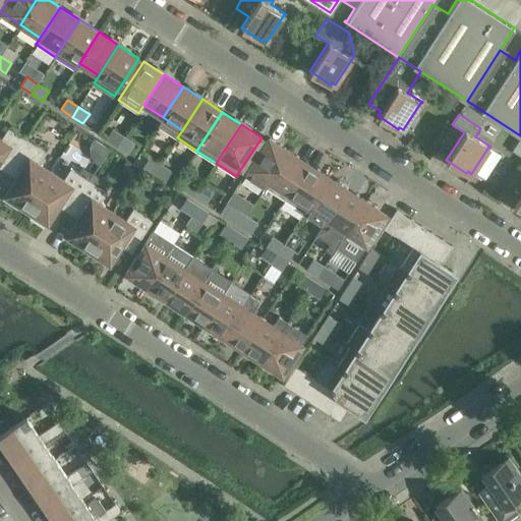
[(0,138),(0,137),(0,159),(9,165),(26,139),(7,127),(0,138)]
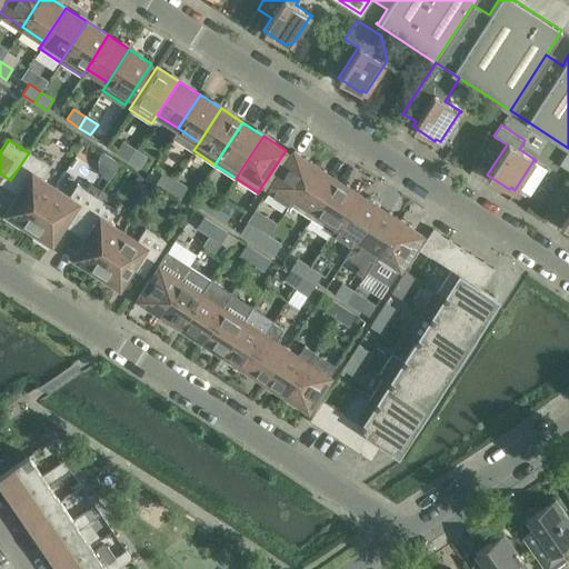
[(135,149),(122,141),(116,151),(128,159),(135,149)]
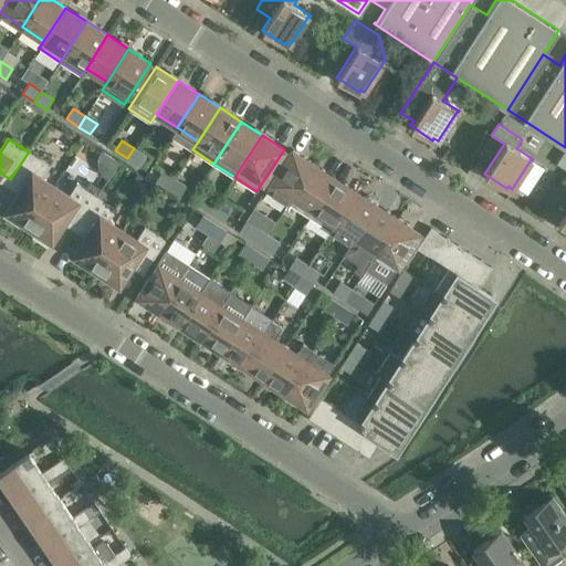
[(139,166),(146,156),(134,148),(127,158),(139,166)]
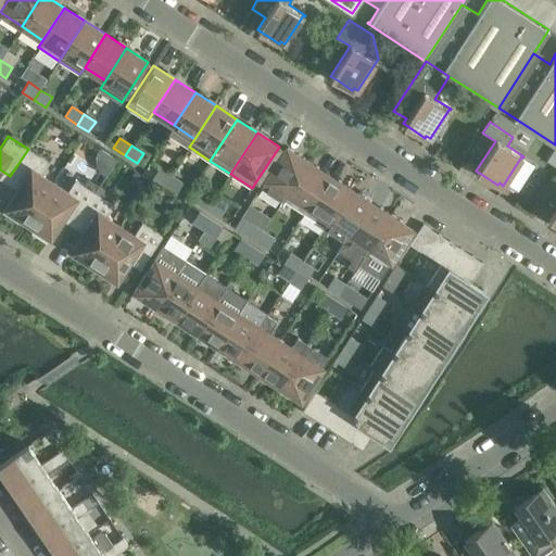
[(261,185),(282,199),(307,161),(287,147),(261,185)]
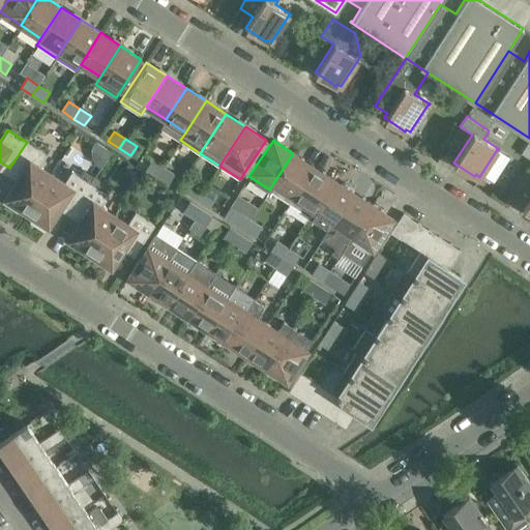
[(27,142),(9,168),(19,174),(17,179),(3,201),(18,211),(20,207),(27,211),(51,174),(37,165),(45,153),(27,142)]
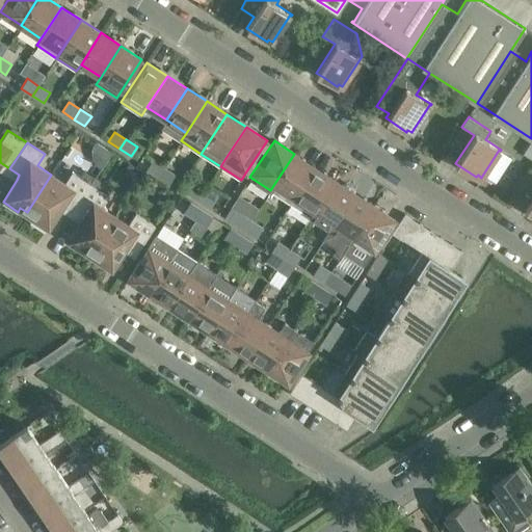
[(294,154),(270,190),(290,204),(314,166),(294,154)]
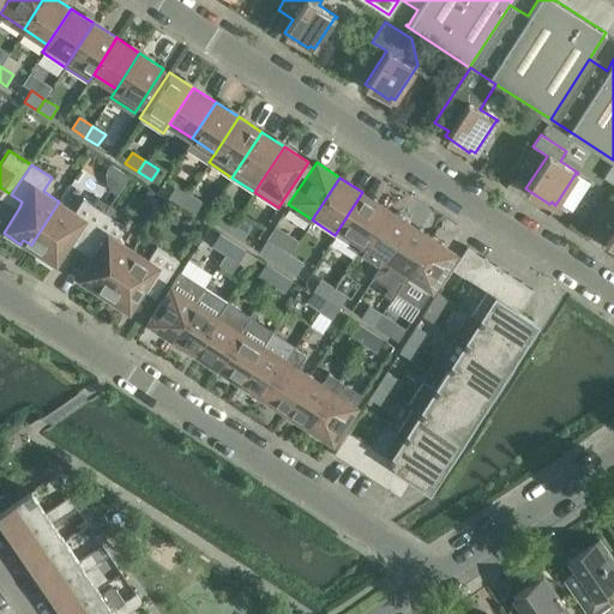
[(169,196),(181,204),(188,193),(176,185),(169,196)]
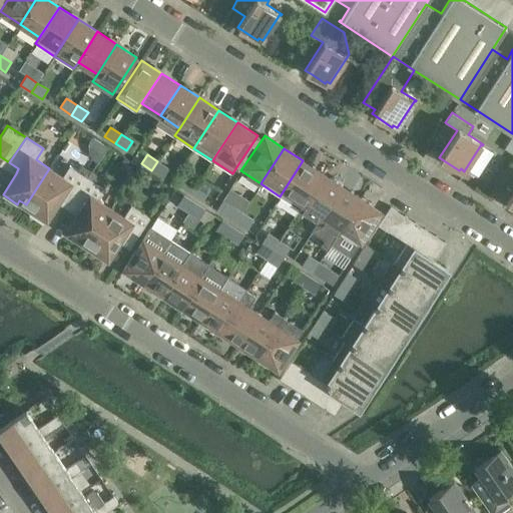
[(83,160),(77,170),(87,176),(94,167),(83,160)]
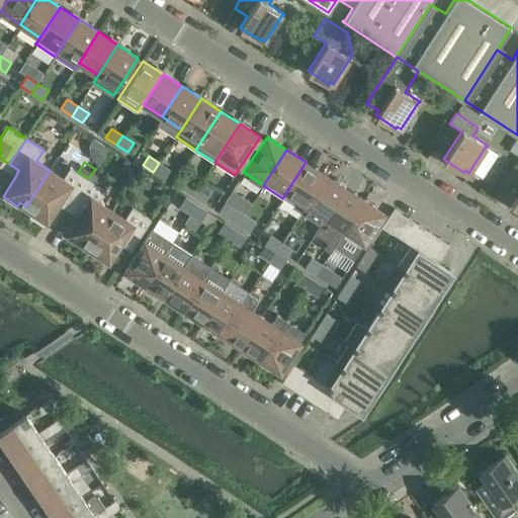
[(282,198),(301,210),(326,174),(306,162),(282,198)]
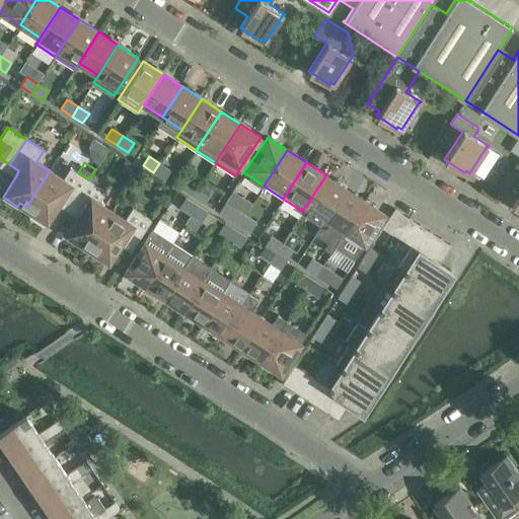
[(153,172),(164,179),(170,170),(159,163),(153,172)]
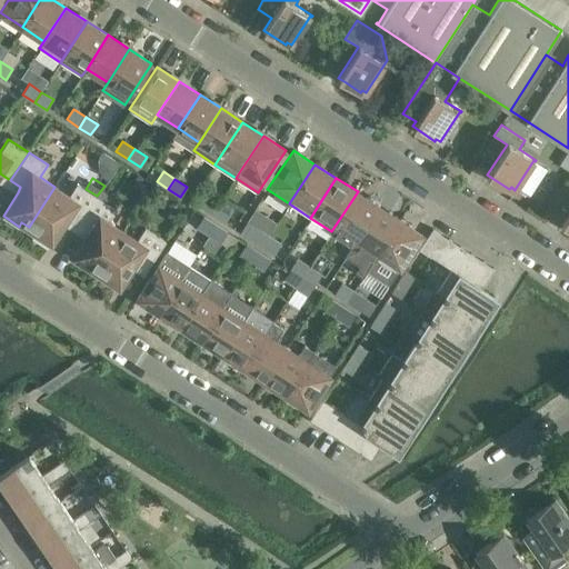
[(69,196),(55,187),(29,227),(36,231),(32,236),(49,246),(63,222),(68,218),(79,225),(97,196),(86,189),(77,183),(69,196)]
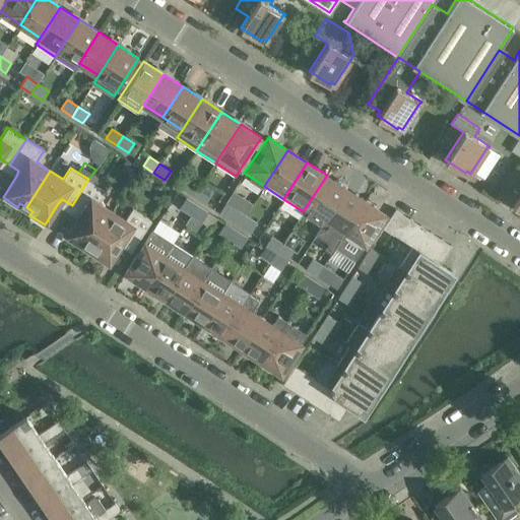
[(303,211),(322,224),(346,188),(327,175),(303,211)]
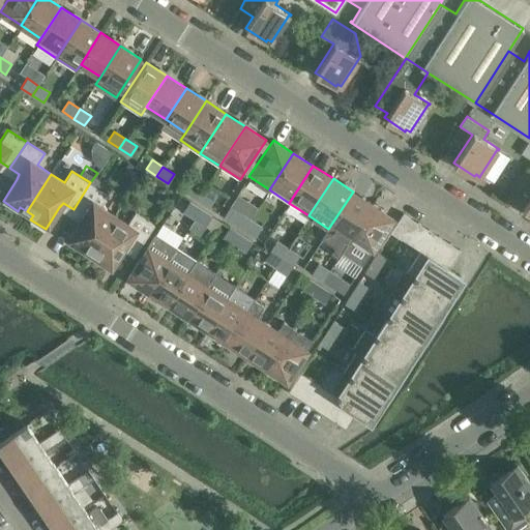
[(109,195),(90,182),(74,209),(83,215),(81,221),(68,239),(90,253),(115,214),(101,206),(109,195)]
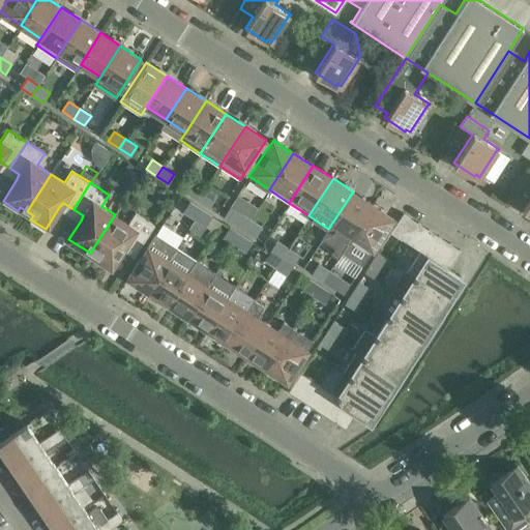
[(194,182),(187,193),(198,200),(204,189),(194,182)]
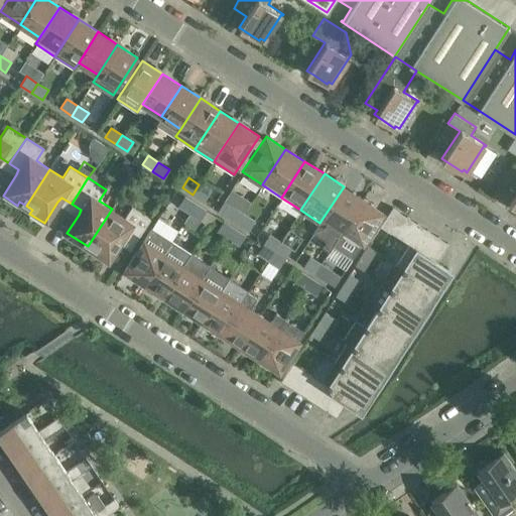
[(210,191),(199,184),(192,195),(204,202),(210,191)]
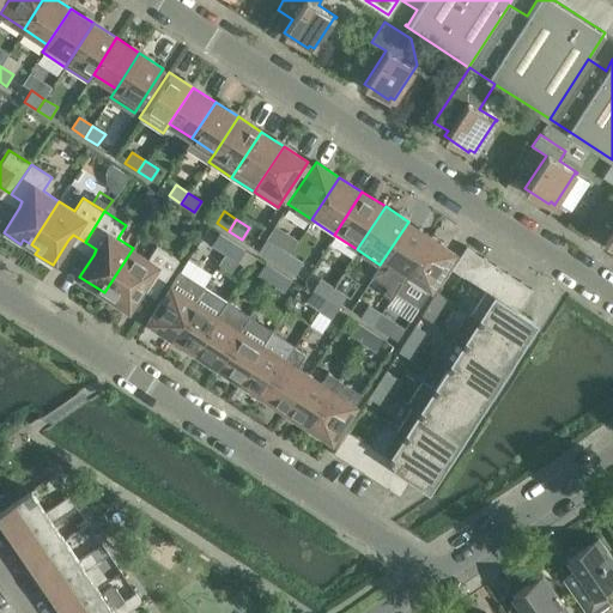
[(395,293),(404,280),(431,236),(408,222),(380,265),(372,277),(388,286),(383,295),(392,299),(395,293)]
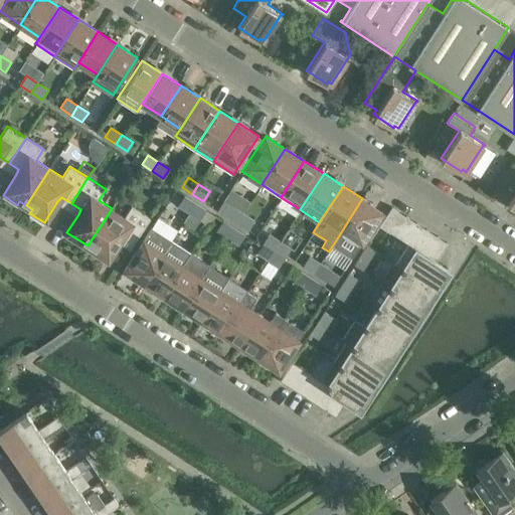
[(195,203),(184,196),(178,206),(189,212),(195,203)]
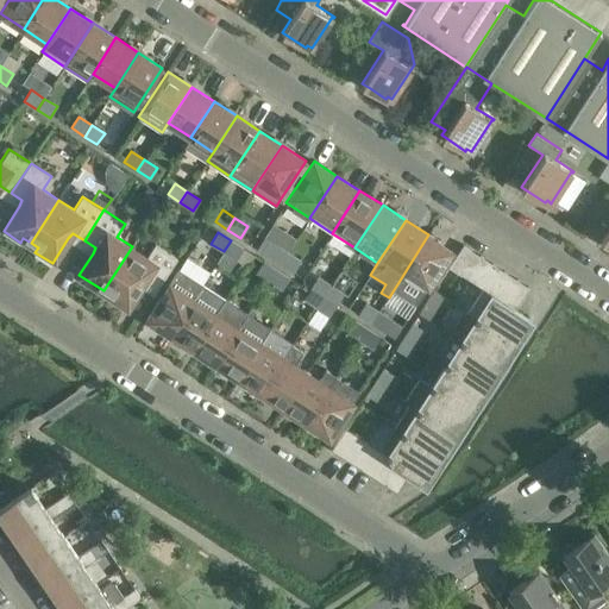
[(428,234),(401,278),(393,292),(415,306),(424,293),(446,258),(452,250),(428,234)]
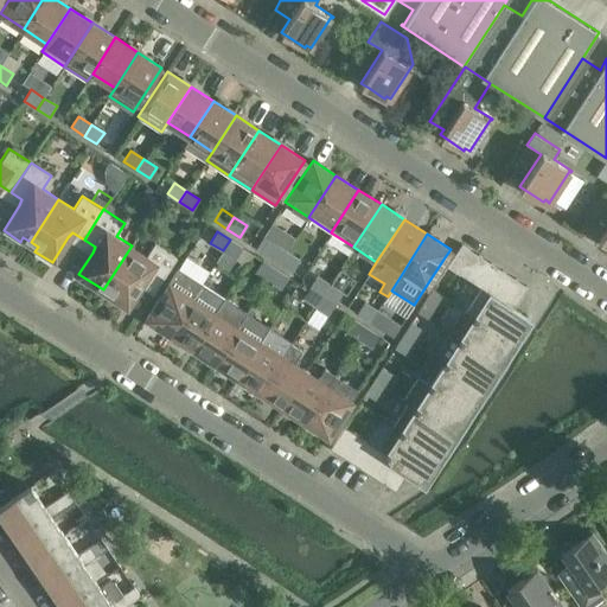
[(230,240),(223,250),(236,260),(243,248),(230,240)]
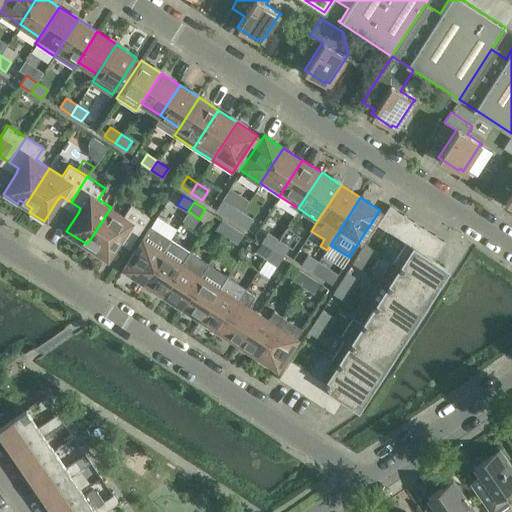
[(132,242),(149,217),(130,204),(123,216),(111,207),(87,244),(107,257),(119,239),(123,236),(132,242)]
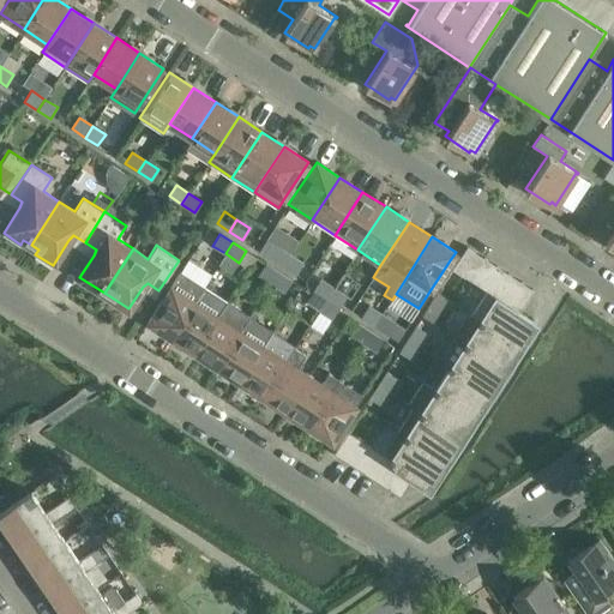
[(289,254),(277,246),(270,258),(282,266),(289,254)]
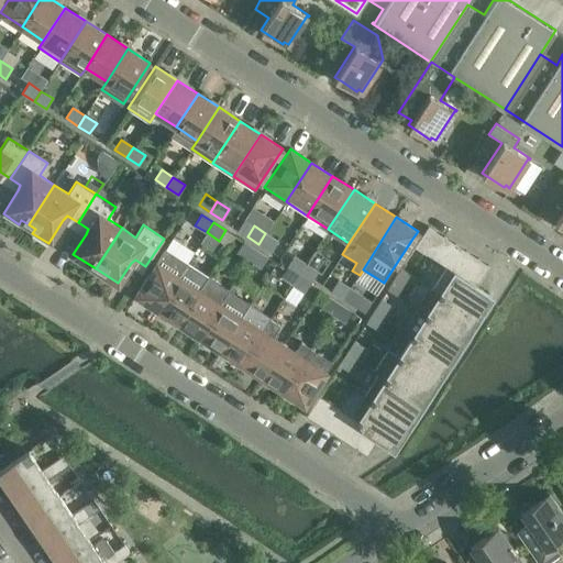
[(415,247),(427,255),(441,234),(428,227),(415,247)]
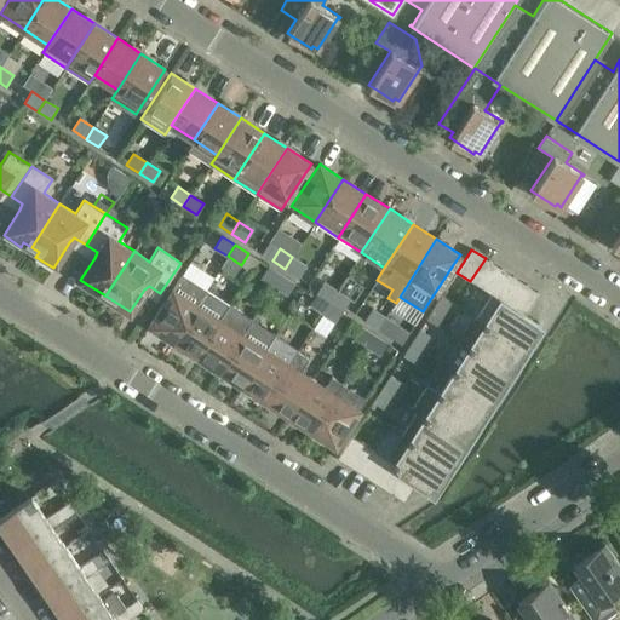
[(306,265),(292,257),(285,269),(299,277),(306,265)]
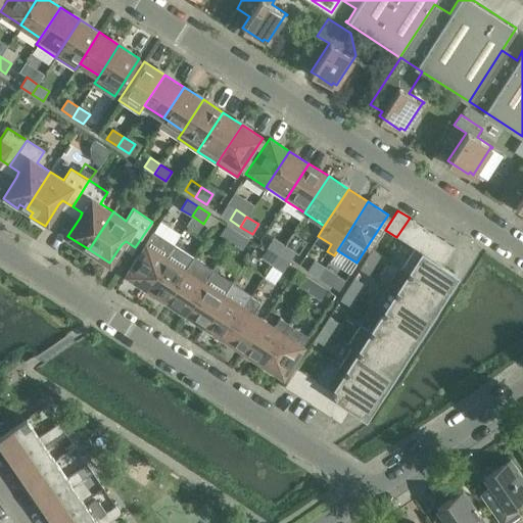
[(421,225),(410,218),(396,237),(409,244),(421,225)]
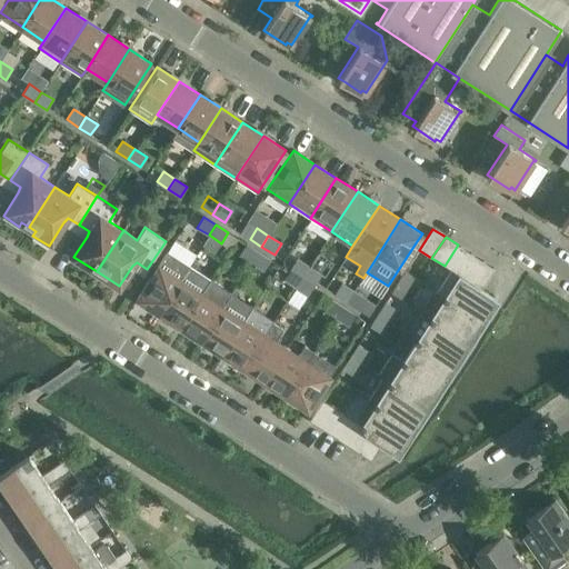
[(161,260),(137,298),(143,301),(141,306),(157,316),(180,278),(189,265),(197,253),(175,239),(167,251),(161,260)]
